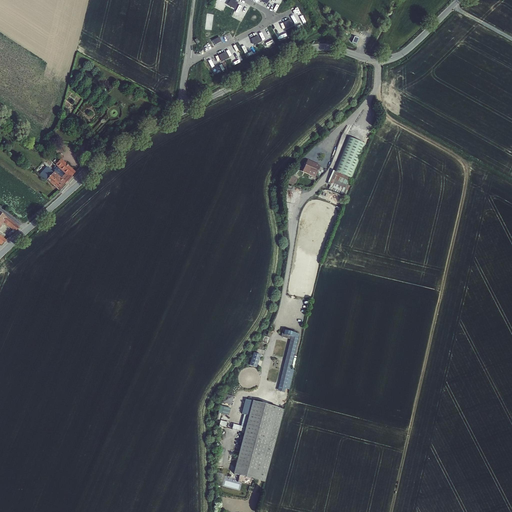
[(238,2),(233,0),(230,0),(227,5),(235,9),(238,2)]
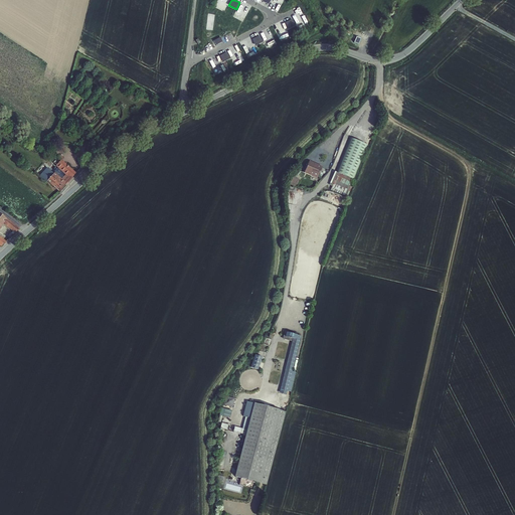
[(292,19),(286,22),(288,29),(296,25),(292,19)]
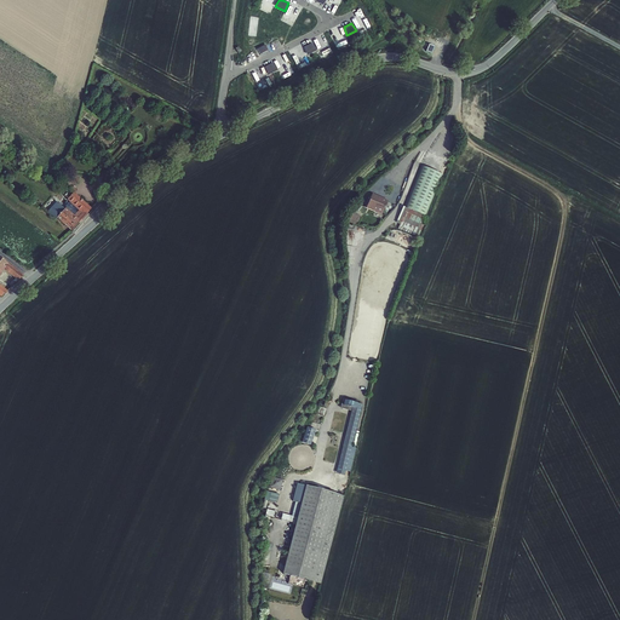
[(313,42),(304,47),(308,56),(317,50),(313,42)]
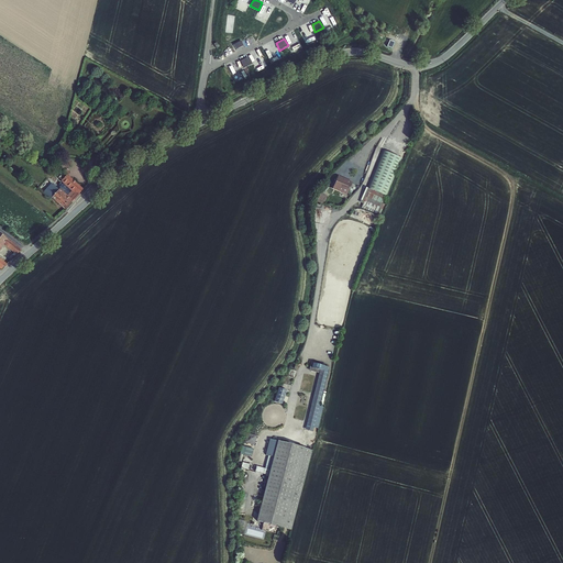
[(247,56),(241,61),(243,68),(252,64),(247,56)]
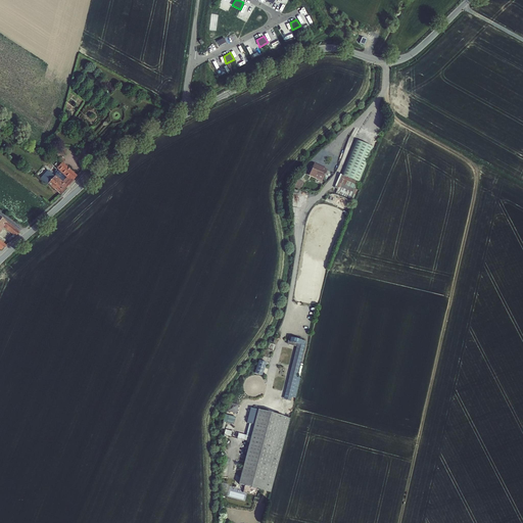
[(248,55),(245,56),(244,52),(237,54),(241,64),(250,61),(248,55)]
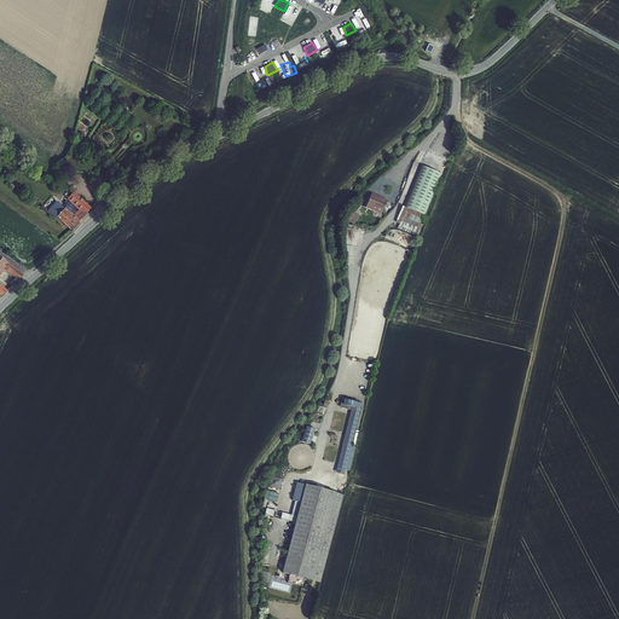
[(427,220),(446,172),(424,163),(408,204),(411,206),(403,225),(418,232),(418,231),(422,232),(427,220)]
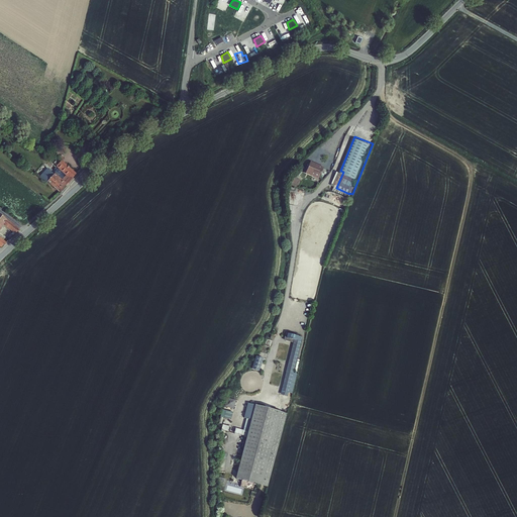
[(67,176),(73,178),(77,174),(62,161),(57,167),(59,169),(66,176),(67,176)]
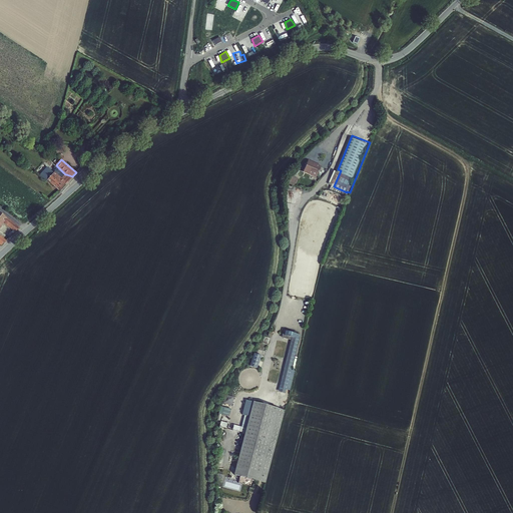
[(304,172),(312,175),(312,173),(317,175),(321,165),(309,160),(304,172)]
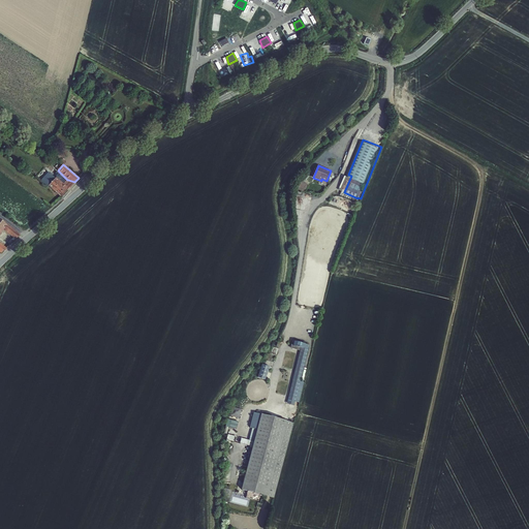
[(48,187),(49,186),(56,178),(49,172),(40,181),(48,187)]
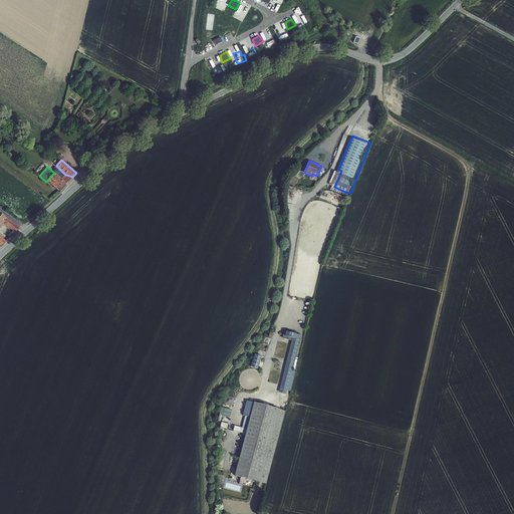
[(65,175),(58,168),(56,168),(54,171),(55,173),(61,179),(65,175)]
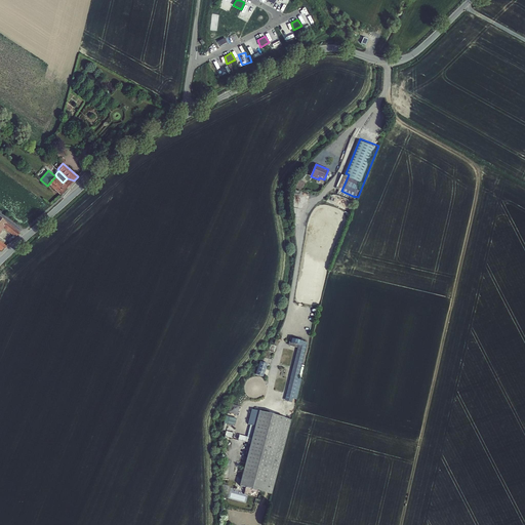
[(55,176),(48,185),(61,196),(67,188),(66,185),(63,183),(56,176),(55,176)]
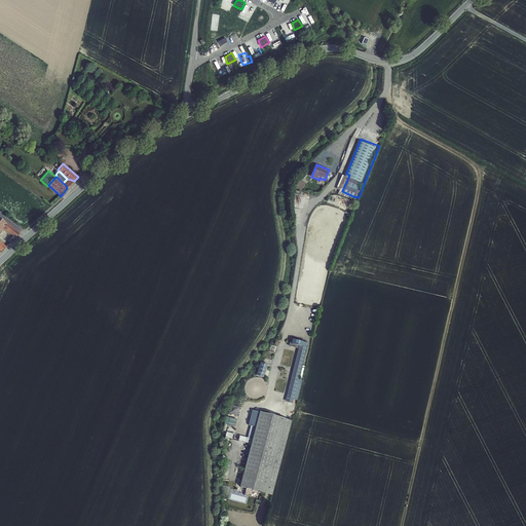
[(68,179),(67,179),(63,183),(66,185),(67,188),(68,189),(75,182),(74,181),(68,179)]
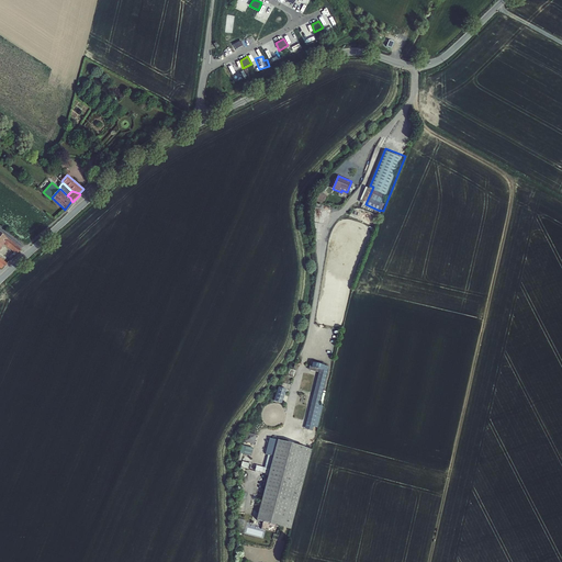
[(324,193),(321,191),(314,199),(322,204),(328,198),(324,193)]
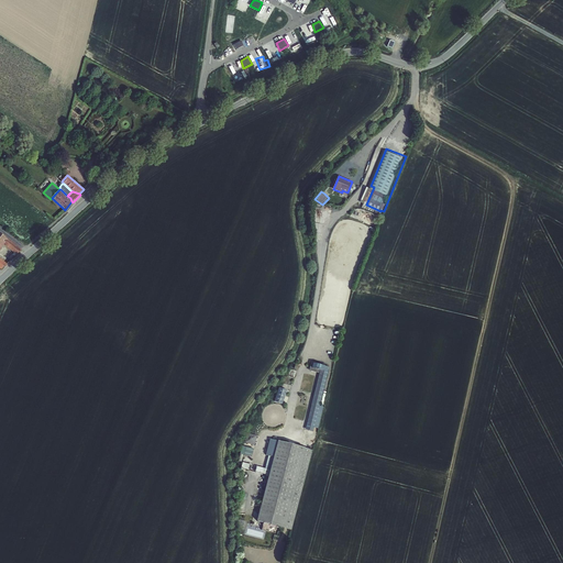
[(7,239),(0,233),(0,249),(3,244),(14,253),(17,254),(17,255),(22,250),(8,239),(7,239)]
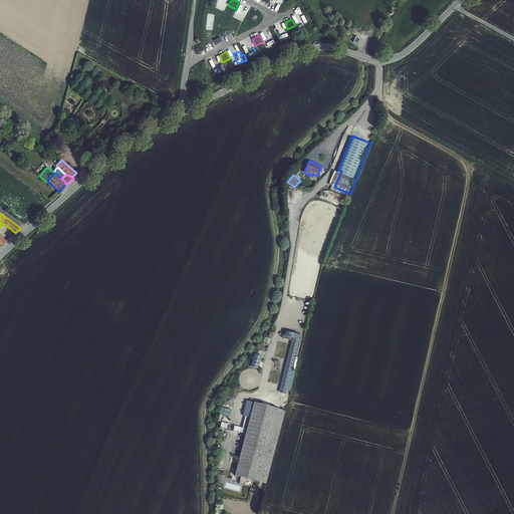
[(292,370),(300,335),(286,332),(285,336),(292,338),(279,393),(286,395),(287,391),(292,370)]
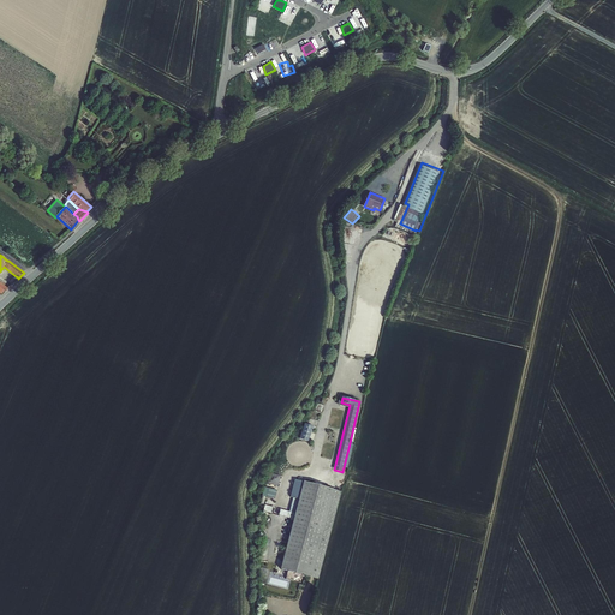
[(314,427),(305,424),(300,439),(309,442),(314,427)]
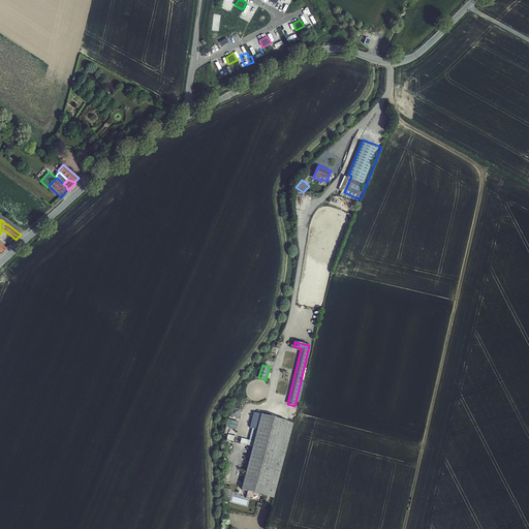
[(301,381),(296,402),(299,403),(304,382),(301,381)]
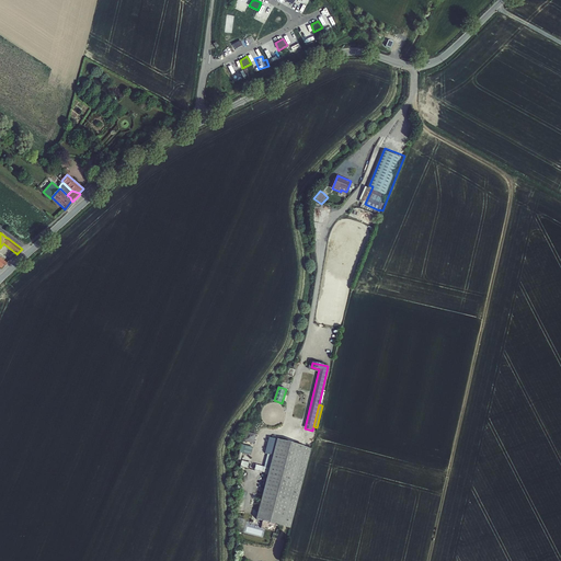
[(256,434),(247,432),(243,442),(254,444),(256,434)]
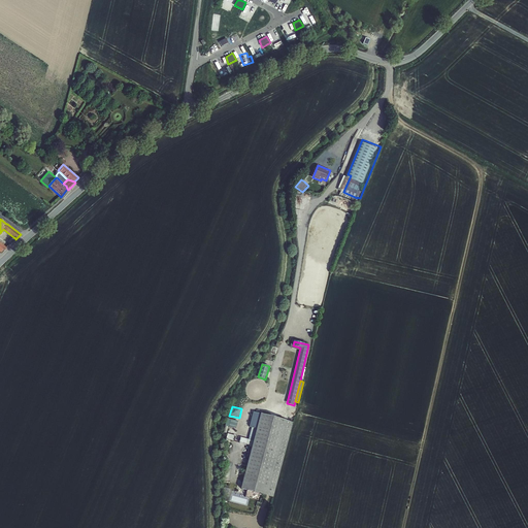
[(249,439),(240,437),(239,442),(252,446),(261,414),(253,411),(250,427),(252,428),(249,439)]
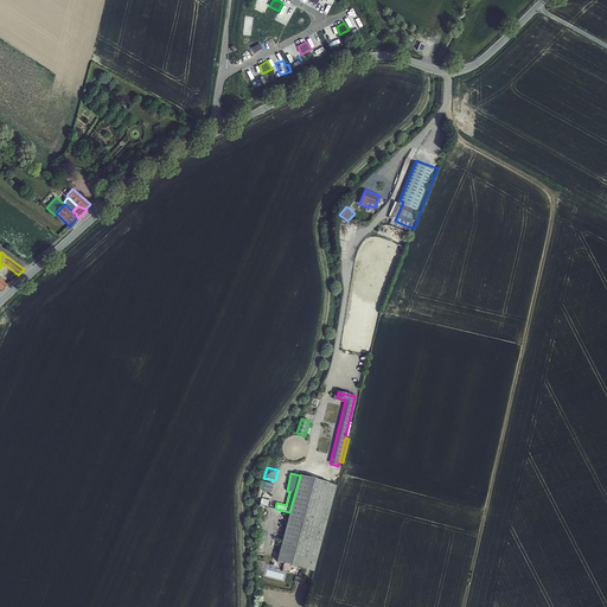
[(315,572),(337,486),(300,475),(289,512),(286,530),(283,536),(278,562),(315,572)]
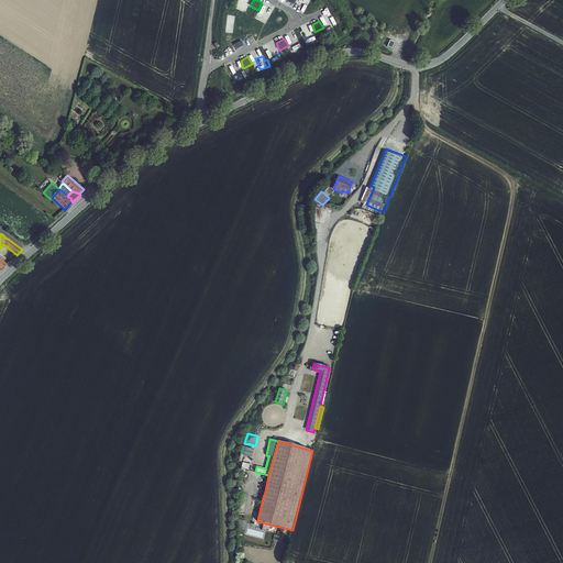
[(254,449),(242,445),(240,454),(252,457),(254,449)]
